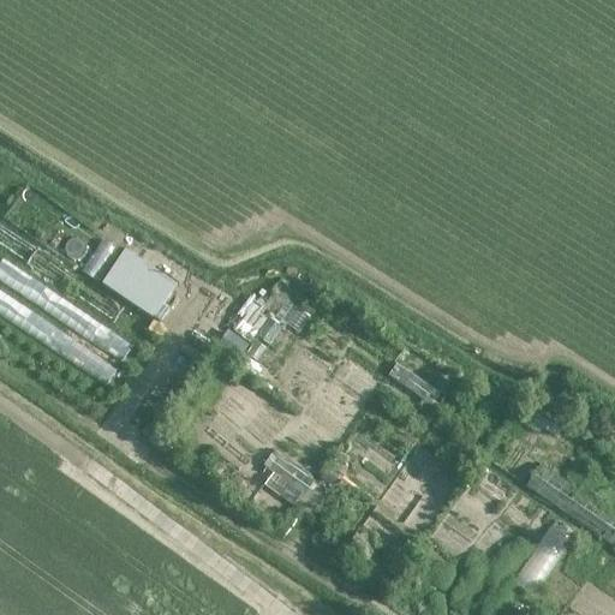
[(37,250),(28,264),(78,294),(88,280),(37,250)]
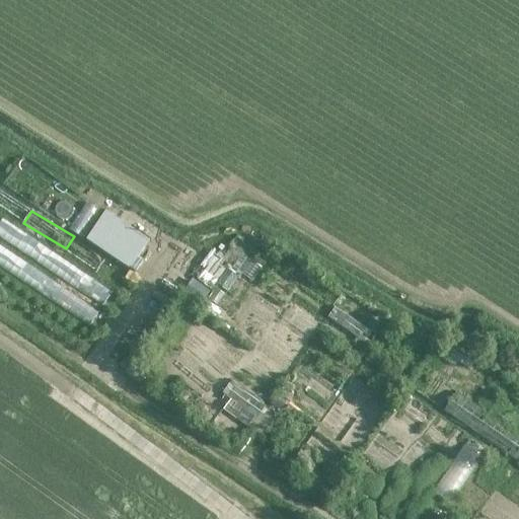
[(149,243),(105,212),(86,239),(129,271),(149,243)]
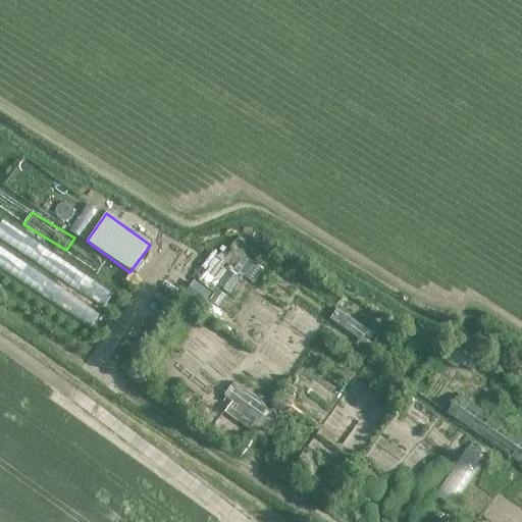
[(0,219),(0,237),(104,303),(112,291),(0,219)]
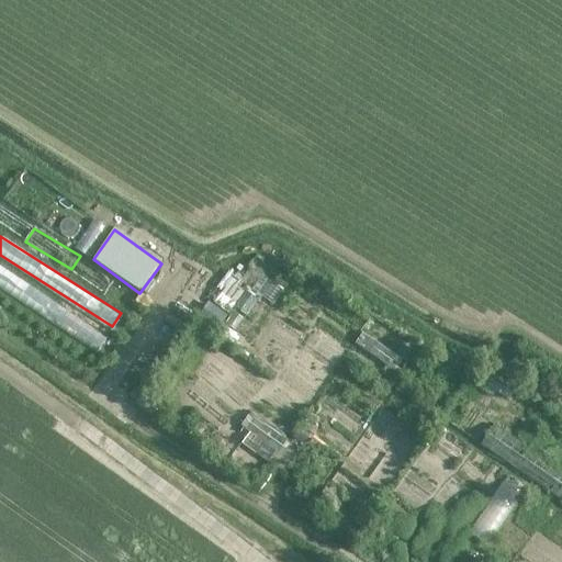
[(0,266),(0,288),(101,348),(111,332),(0,266)]
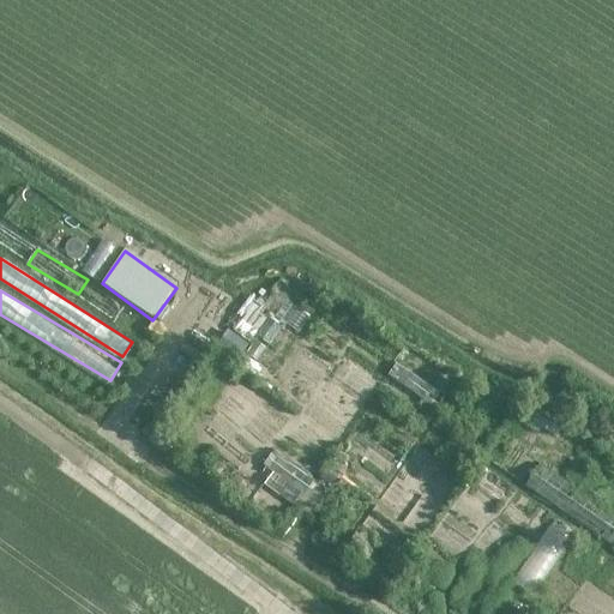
[(256,304),(234,332),(250,343),(270,313),(275,317),(271,321),(269,319),(257,337),(269,345),(281,327),(283,330),(287,325),(298,333),(308,317),(272,292),(262,308),(256,304)]
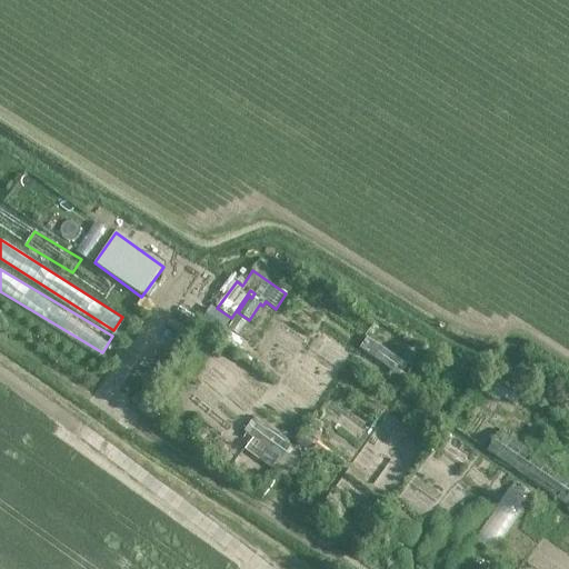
[(221,332),(229,322),(215,311),(207,322),(221,332)]
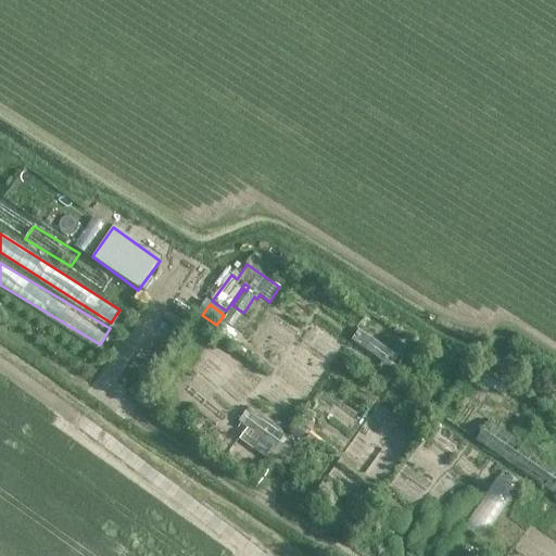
[(351,341),(384,364),(391,353),(358,330),(351,341)]
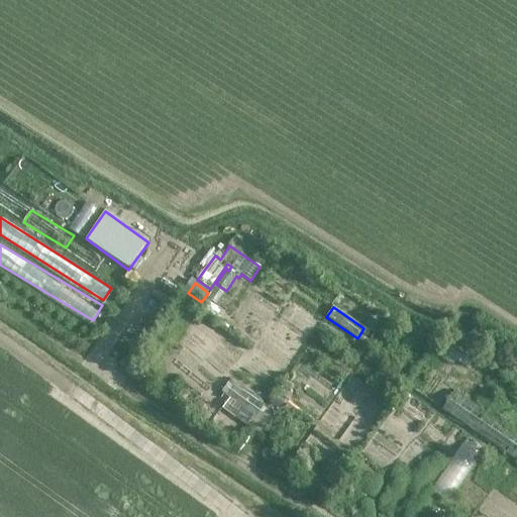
[(447,357),(468,368),(474,354),(453,344),(447,357)]
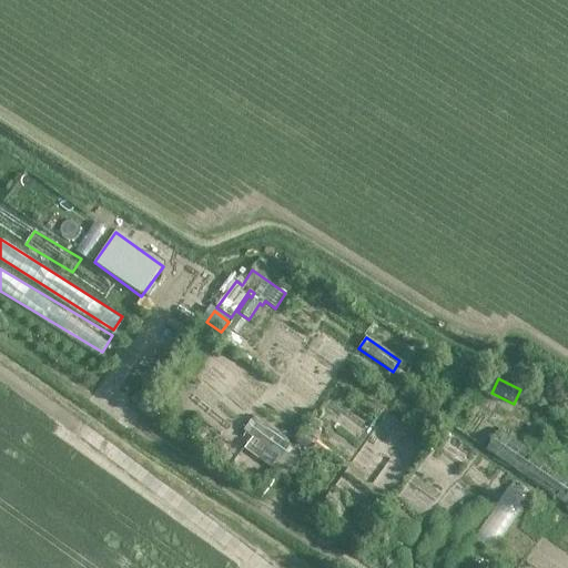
[(155,387),(148,398),(152,402),(161,408),(163,409),(170,398),(155,387)]
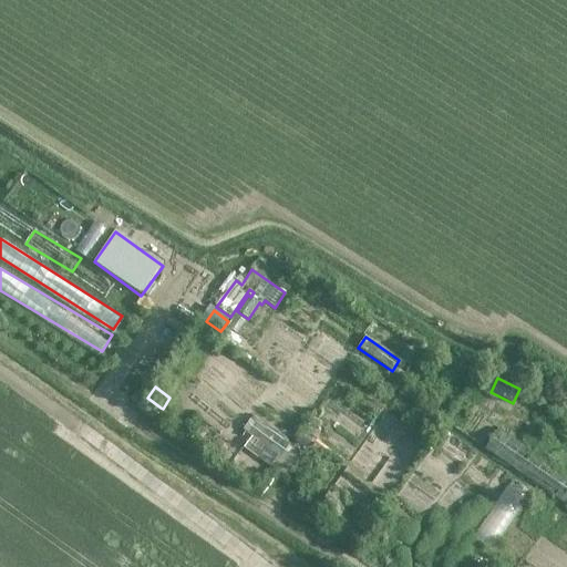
[(245,447),(271,465),(270,466),(285,476),(301,454),(251,420),(245,431),(253,436),(245,447)]
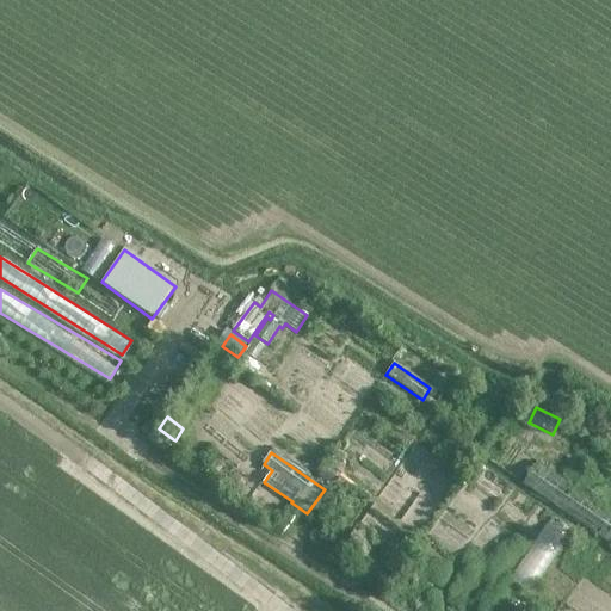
[(610,513),(537,463),(525,481),(523,485),(610,544),(610,513)]
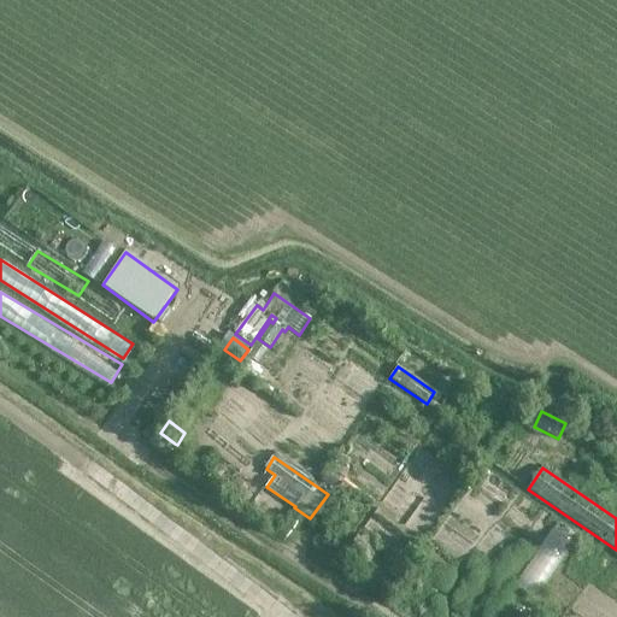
[(538,587),(577,533),(559,521),(521,574),(538,587)]
